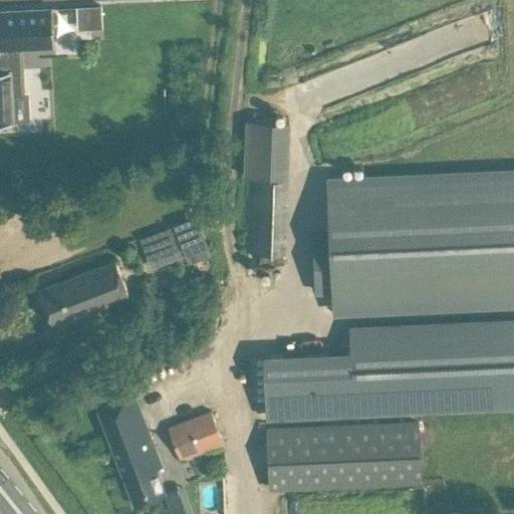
[(53,6),(0,9),(0,47),(18,46),(55,44),(53,6)]
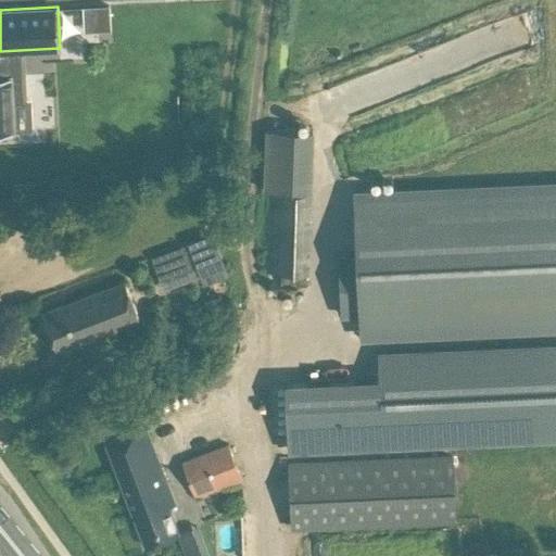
[(0,136),(8,136),(7,130),(14,130),(13,100),(26,100),(25,74),(21,75),(20,50),(0,51),(0,136)]
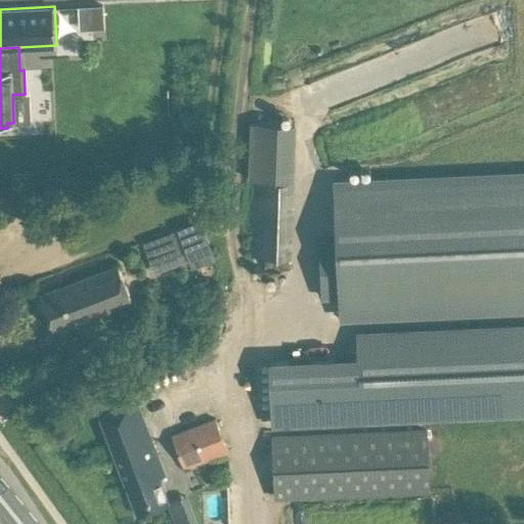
[(341,316),(523,307),(523,172),(335,181),(337,242),(320,242),(322,296),(340,295),(341,316)]
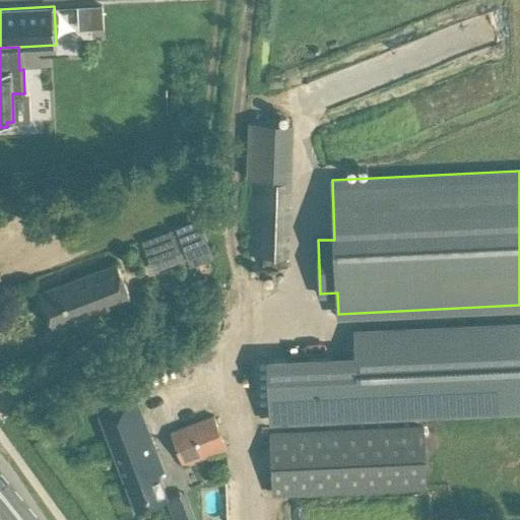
[(141,239),(153,270),(188,257),(191,266),(214,257),(199,216),(141,239)]
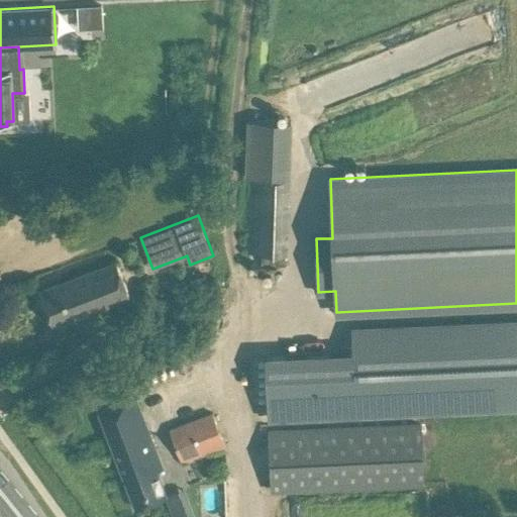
[(286,266),(286,251),(262,251),(262,266),(286,266)]
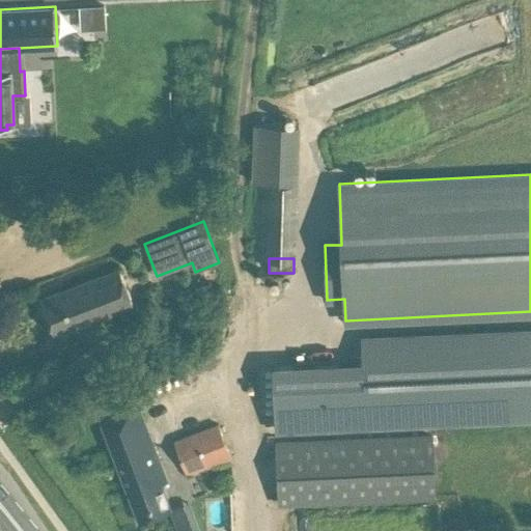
[(54,333),(133,303),(120,268),(40,299),(54,333)]
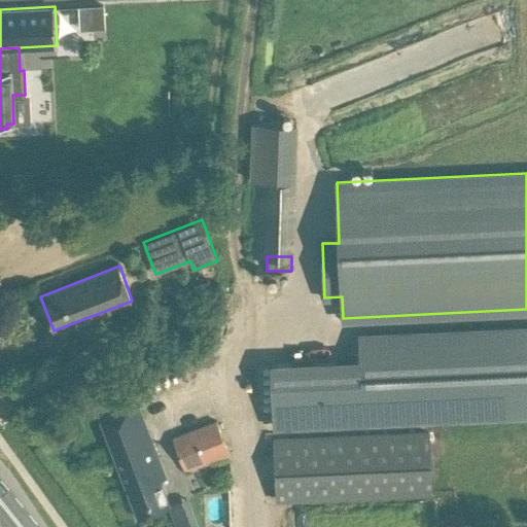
[(274,424),(526,413),(526,327),(359,336),(360,360),(271,364),(274,424)]
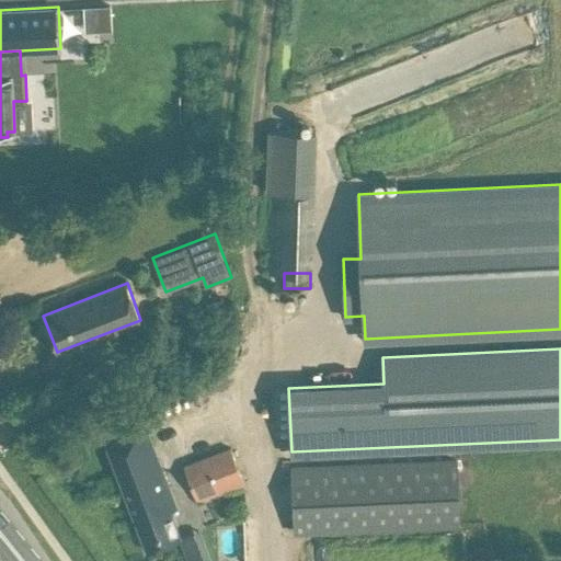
[(147,430),(109,444),(148,549),(181,537),(171,511),(176,507),(147,430)]
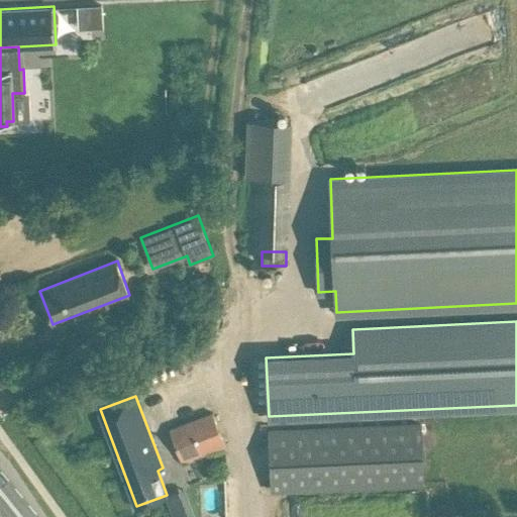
[(182,460),(225,444),(213,412),(170,429),(182,460)]
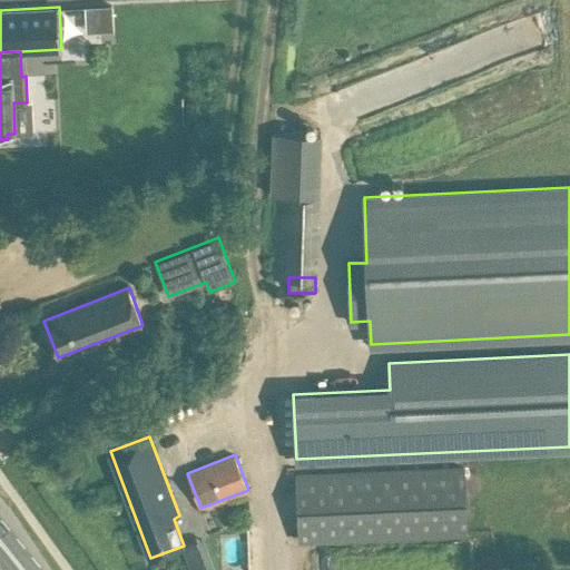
[(300,539),(330,538),(467,531),(464,468),(297,474),(300,539)]
